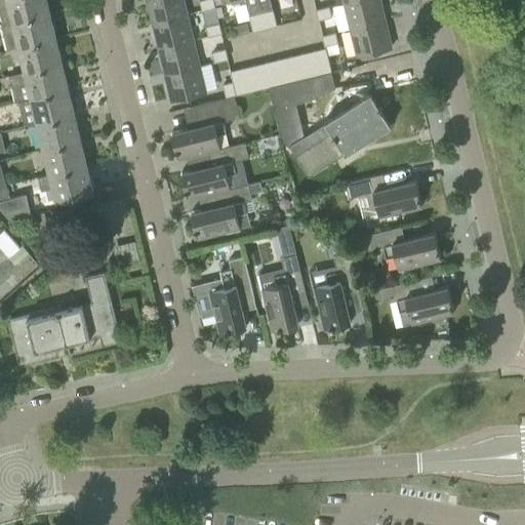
[(0,0),(0,15),(2,23),(49,11),(46,0),(0,0)]
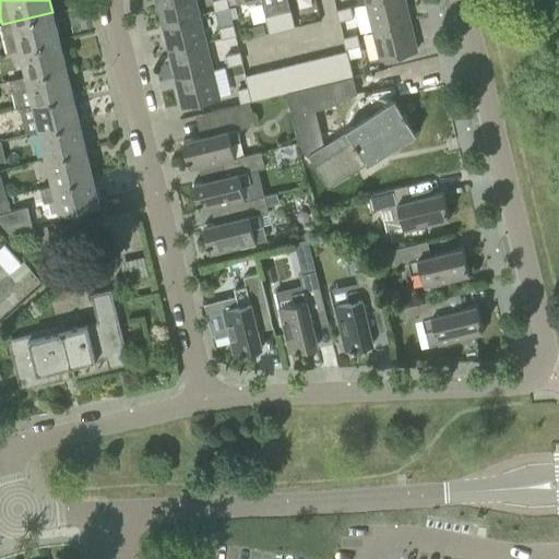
[(155,0),(162,23),(199,14),(194,0),(155,0)]
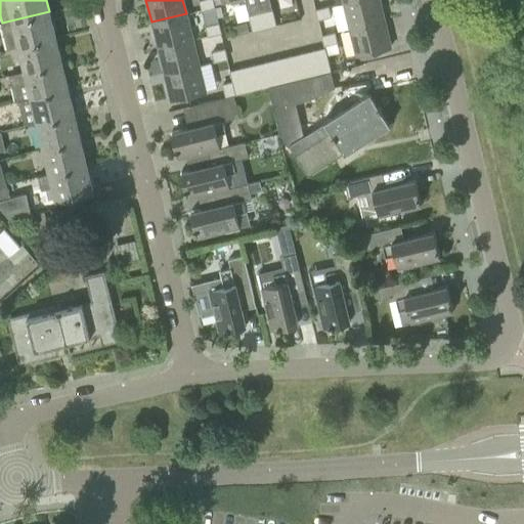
[(212,0),(198,0),(201,10),(214,7),(212,0)]
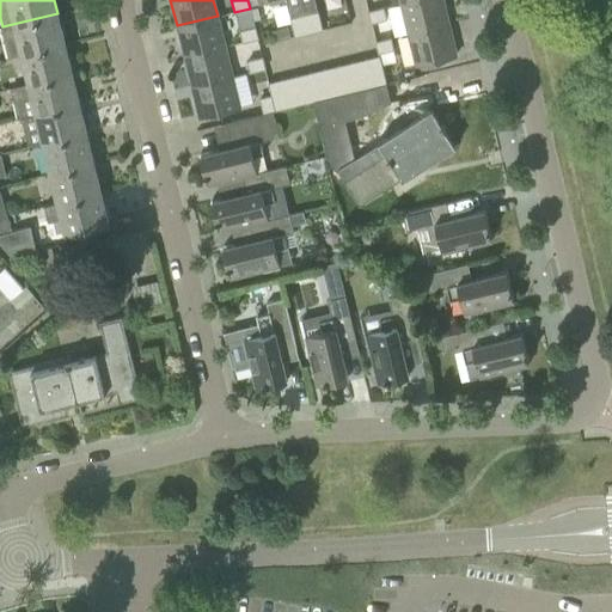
[(258,0),(259,2),(268,0),(269,0),(270,4),(270,2),(275,2),(282,0),(285,0),(291,20),(294,36),(307,32),(299,0),(258,0)]
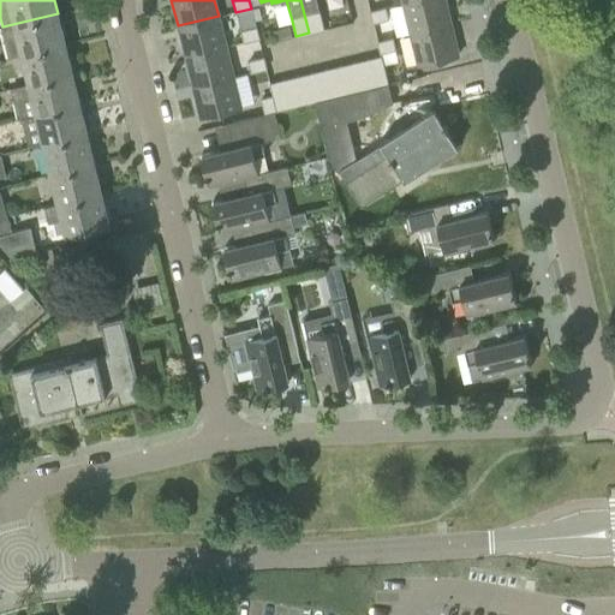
[(300,0),(309,33),(323,29),(316,0),(300,0)]
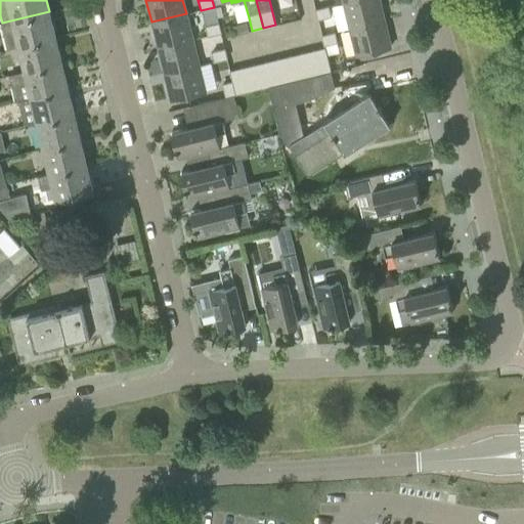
[(384,19),(379,0),(352,0),(343,2),(349,28),(384,19)]
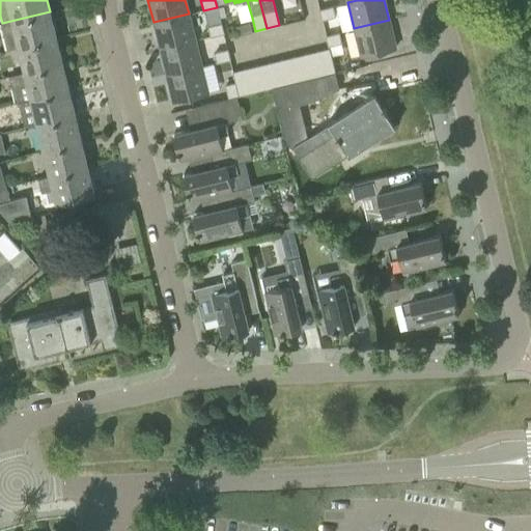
[(333,6),(319,9),(322,20),(335,17),(333,6)]
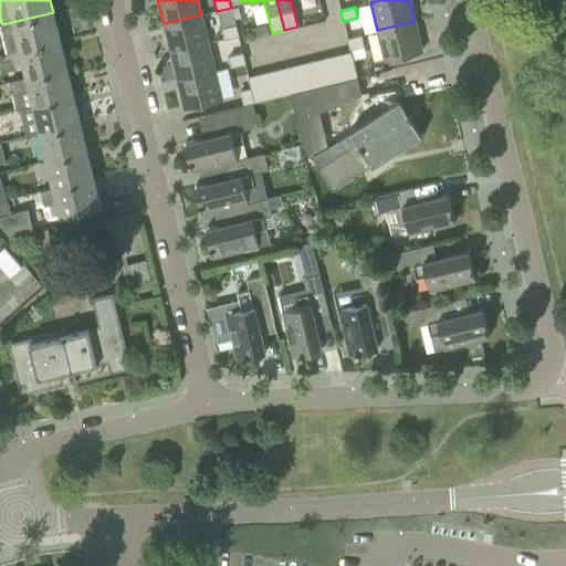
[(60,40),(53,12),(2,24),(0,24),(0,27),(7,53),(19,50),(60,40)]
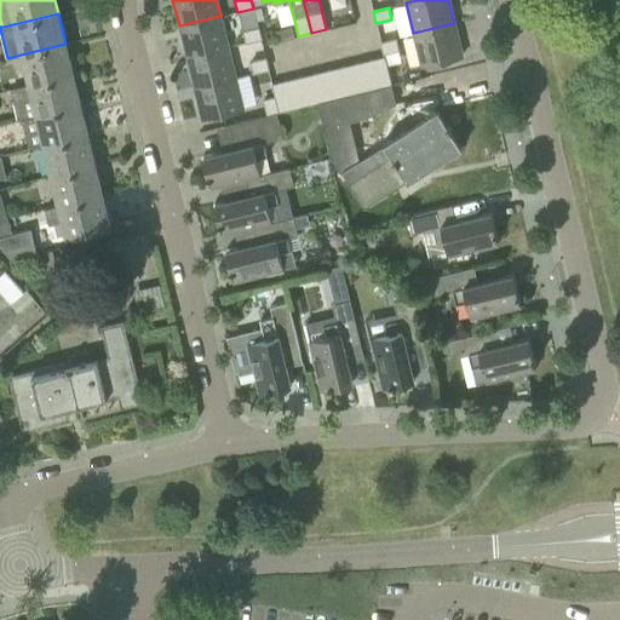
[(228,46),(220,16),(179,26),(187,56),(228,46)]
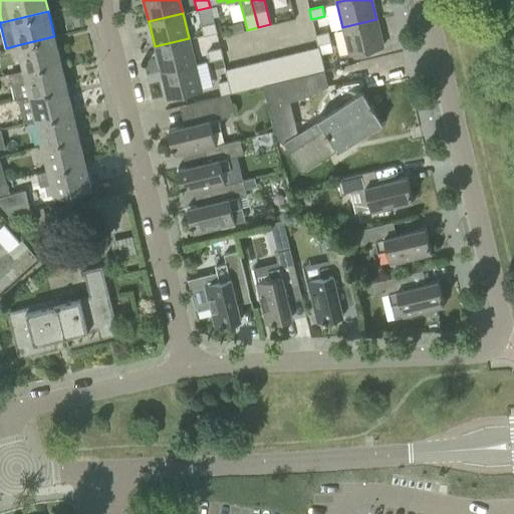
[(382,45),(376,19),(342,27),(348,53),(382,45)]
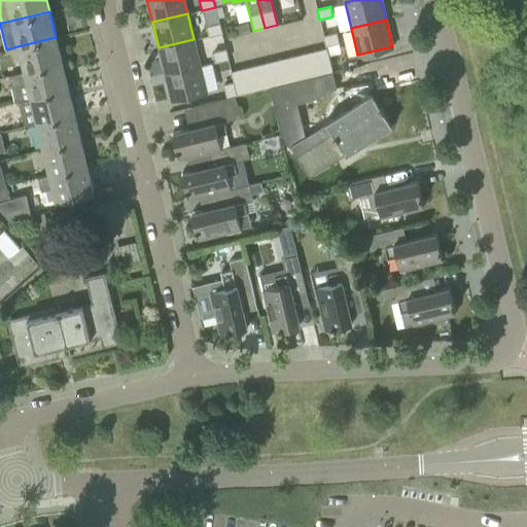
[(209,36),(221,33),(222,33),(220,23),(206,26),(209,36)]
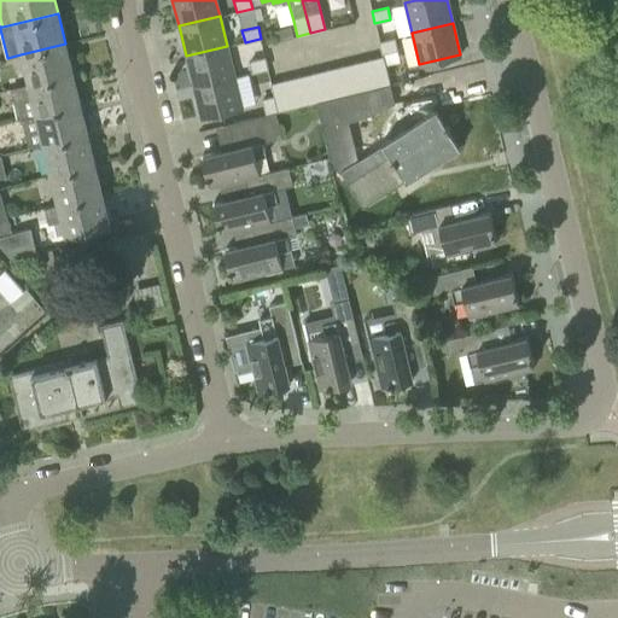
[(290,27),(274,31),(278,41),(293,38),(290,27)]
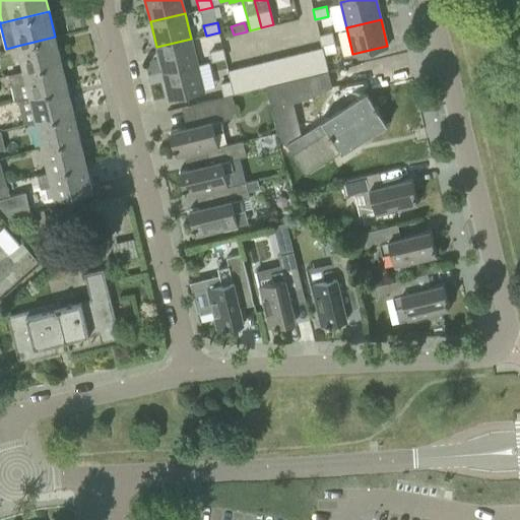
[(332,31),(319,35),(321,45),(335,42),(332,31)]
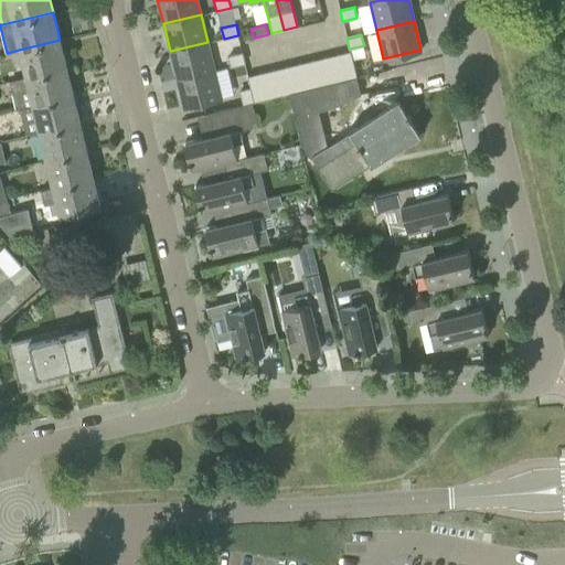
[(66,67),(60,40),(19,50),(25,77),(66,67)]
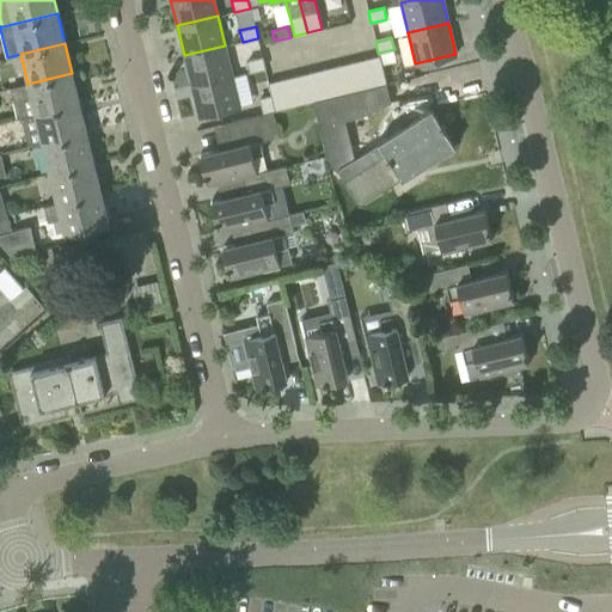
[(232,75),(225,46),(184,55),(191,85),(232,75)]
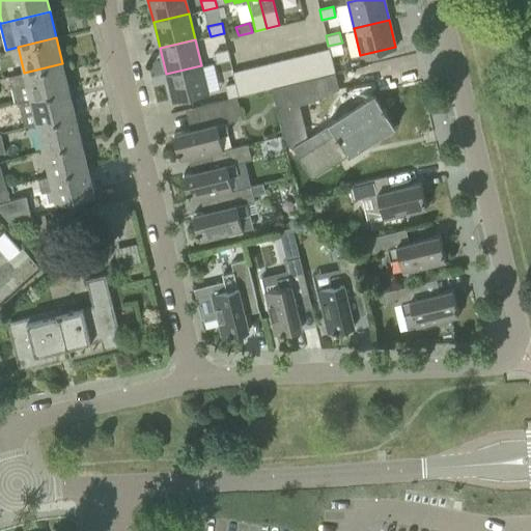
[(330,48),(328,48),(316,51),(323,74),(335,71),(330,48)]
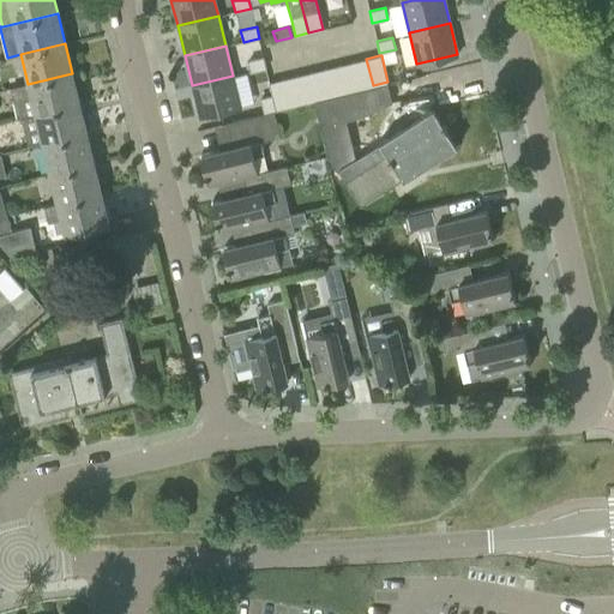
[(264,56),(263,56),(248,60),(251,72),(266,68),(264,56)]
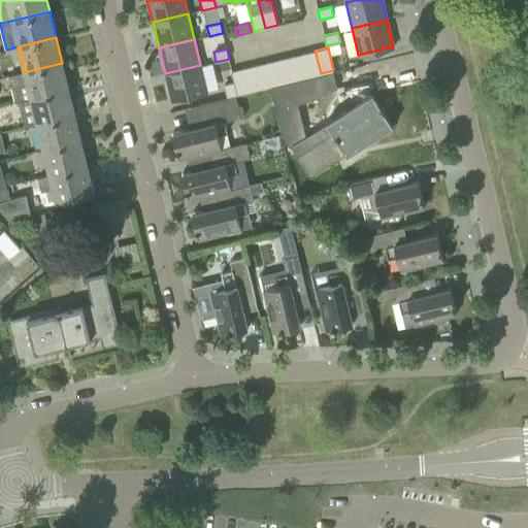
[(321,73),(315,51),(303,53),(308,76),(321,73)]
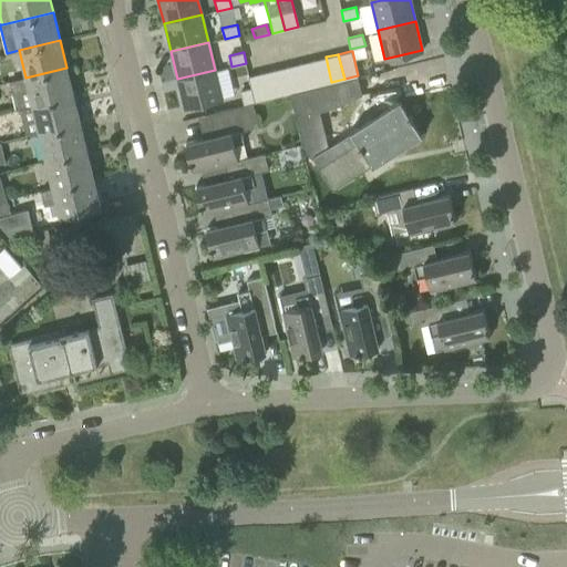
[(331,82),(326,57),(312,60),(318,84),(331,82)]
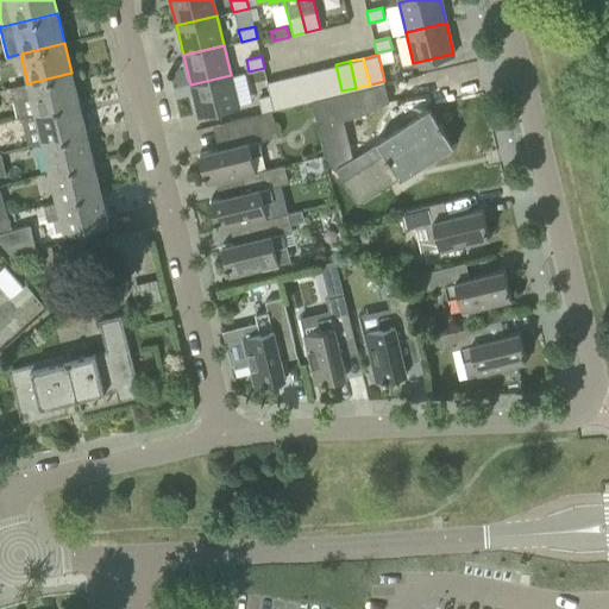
[(341,90),(336,64),(321,68),(328,94),(341,90)]
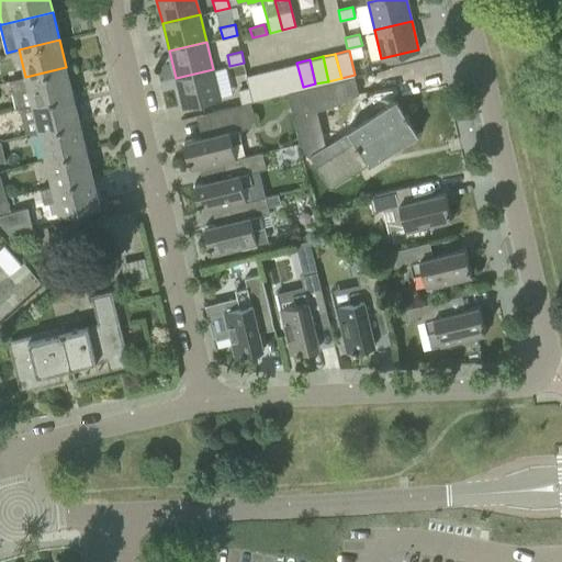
[(303,87),(296,63),(284,66),(290,90),(303,87)]
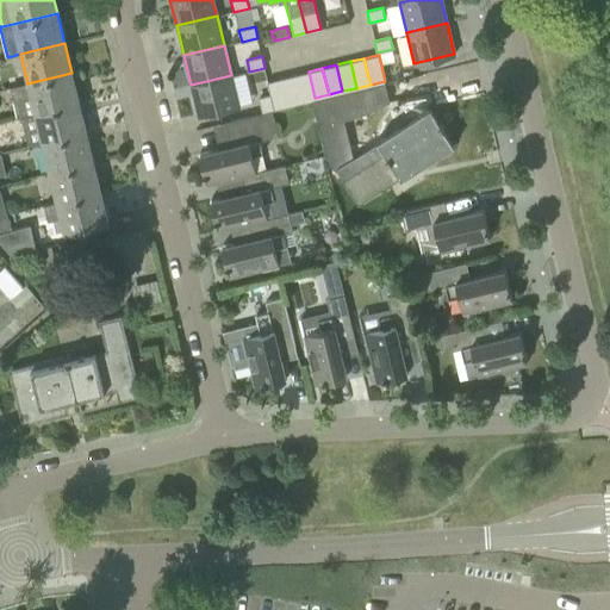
[(315,98),(309,72),(294,75),(300,101),(311,99),(315,98)]
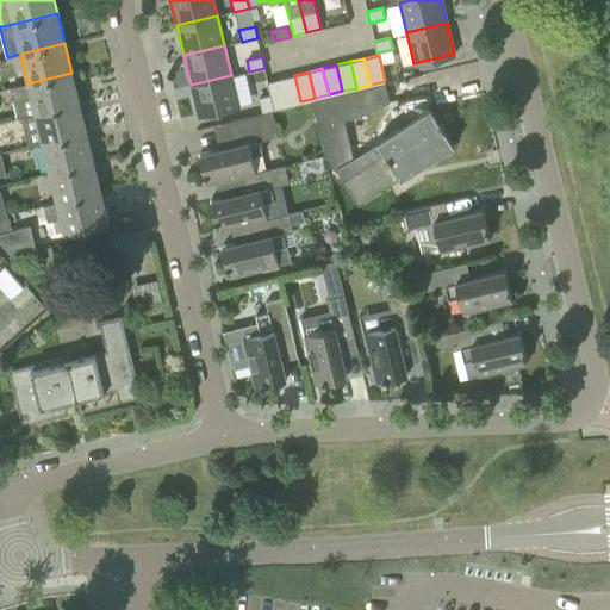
[(72,73),(27,83),(8,88),(12,103),(14,101),(18,117),(22,117),(79,103),(72,73)]
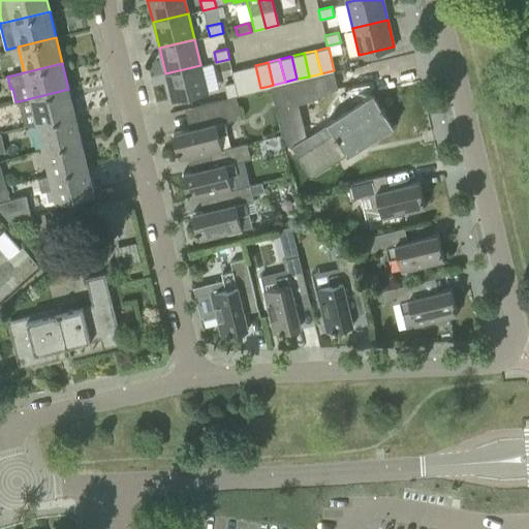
[(207,92),(200,65),(165,73),(172,100),(207,92)]
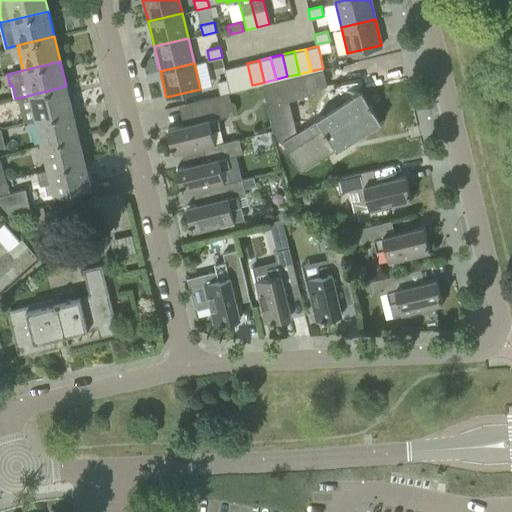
[(252,85),(247,63),(235,65),(241,88),(252,85)]
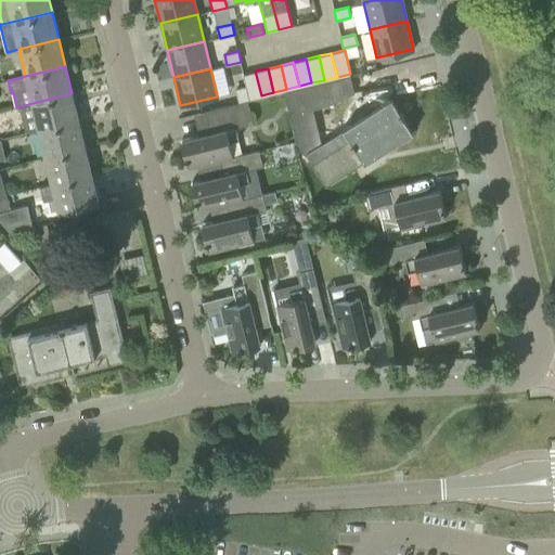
[(261,95),(255,71),(243,74),(245,86),(248,99),(261,95)]
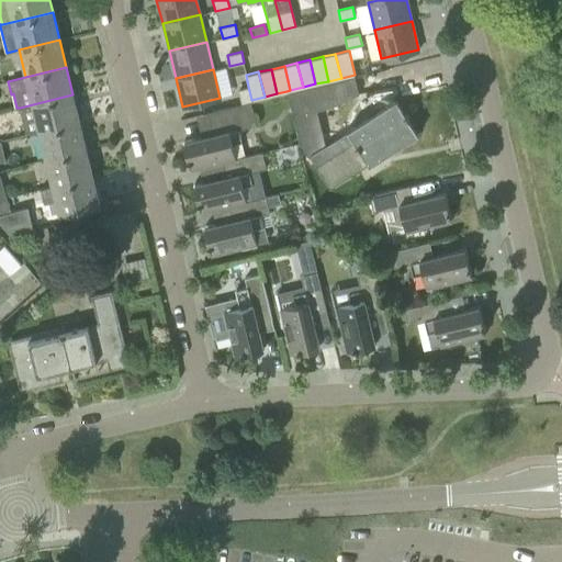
[(290,90),(287,91),(300,143),(308,157),(310,156),(329,188),(370,163),(371,164),(417,134),(396,99),(349,128),(349,130),(348,130),(325,146),(315,108),(359,94),(355,75),(341,78),(328,81),(315,83),(303,87),(290,90)]
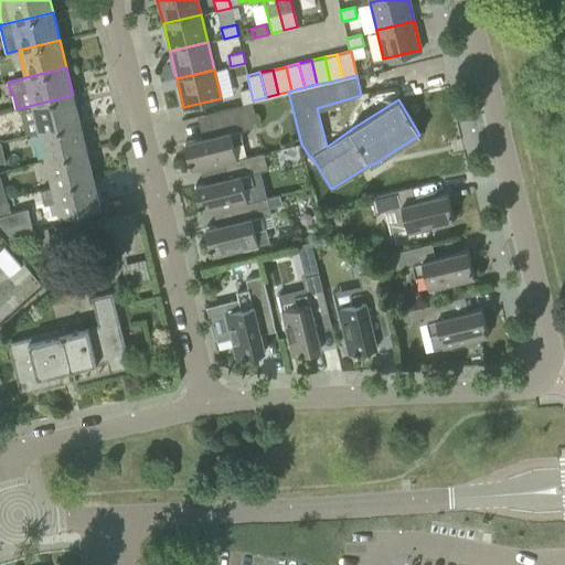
[(253,100),(249,87),(240,91),(243,105),(249,103),(254,103),(253,100)]
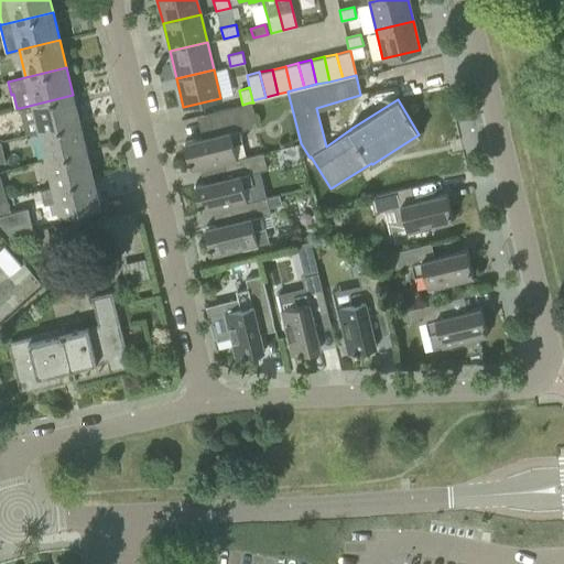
[(79,122),(73,95),(20,108),(26,136),(38,132),(79,122)]
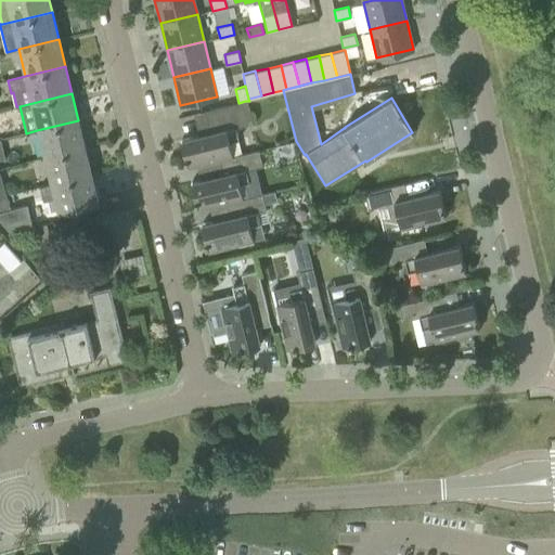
[(250,123),(247,108),(245,101),(239,103),(222,106),(202,112),(206,133),(181,139),(188,167),(227,157),(233,156),(229,140),(237,138),(234,126),(250,123)]
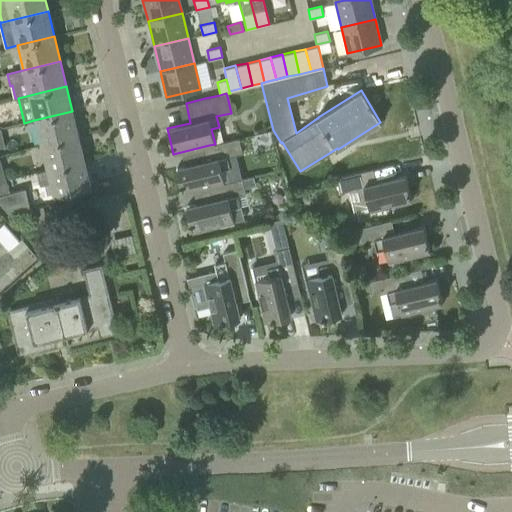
[(78,136),(72,111),(34,120),(40,145),(78,136)]
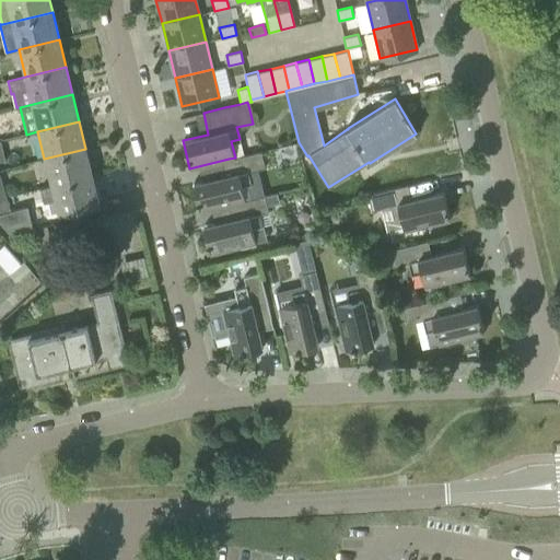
[(92,176),(85,149),(44,159),(50,186),(92,176)]
